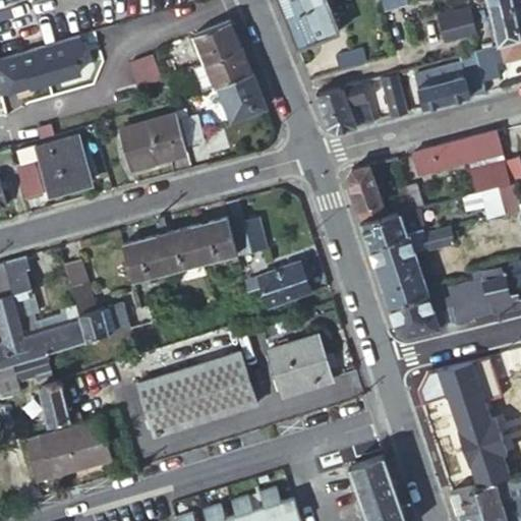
[(285,16),(323,0),(278,0),(279,1),(285,16)]
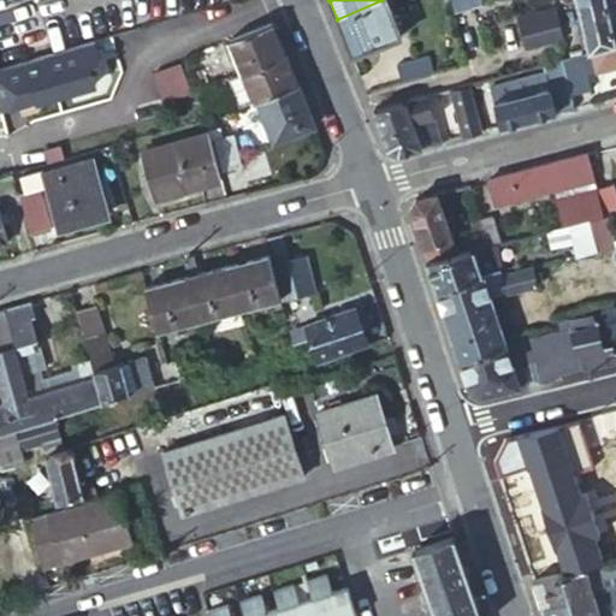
[(381,0),(337,19),(351,54),(402,34),(388,0),(381,0)]
